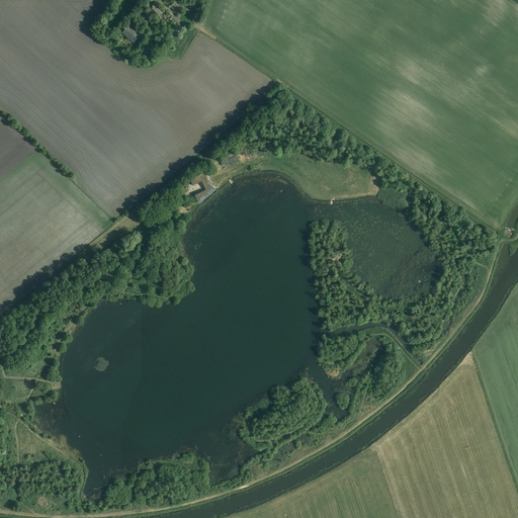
[(176,1),(169,8),(173,11),(174,10),(179,15),(185,9),(176,1)]
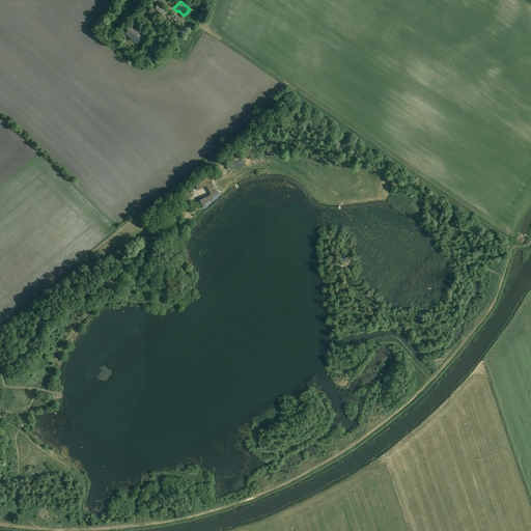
[(152,12),(163,21),(169,12),(164,8),(166,7),(163,4),(160,2),(152,11),(154,11),(152,12)]
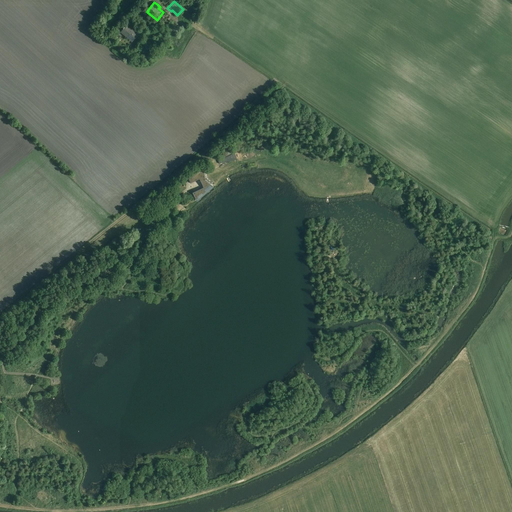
[(127,26),(122,32),(132,41),(138,35),(133,30),(132,29),(130,28),(127,26)]
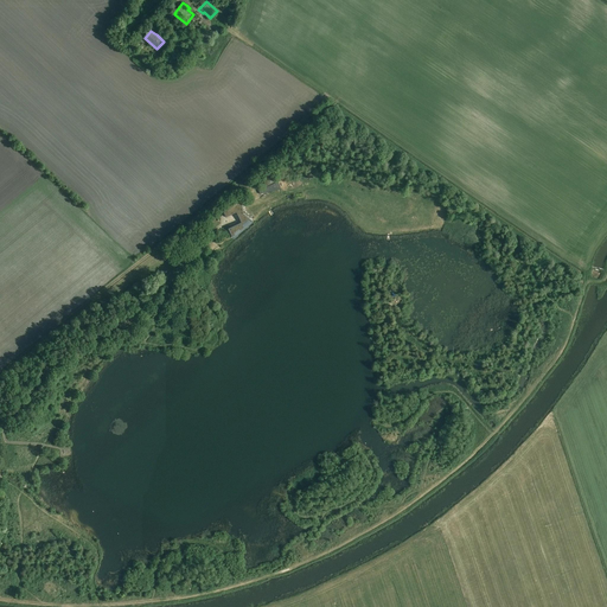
[(135,42),(148,55),(152,51),(139,38),(135,42)]
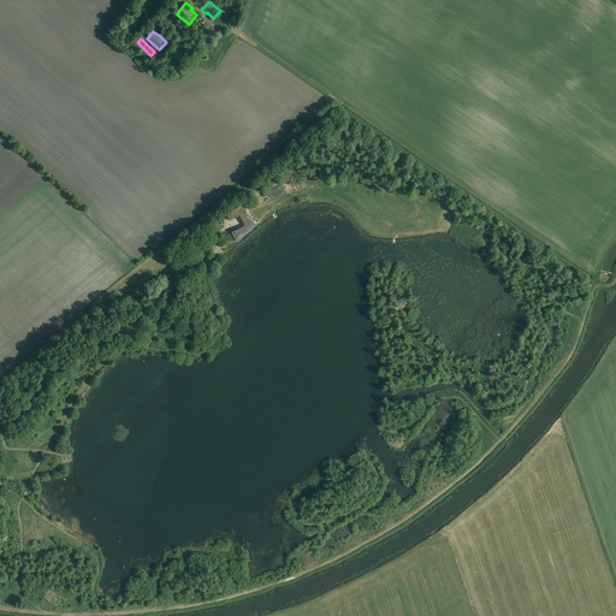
[(268,191),(270,196),(282,193),(280,185),(278,187),(273,188),(270,190),(268,191)]
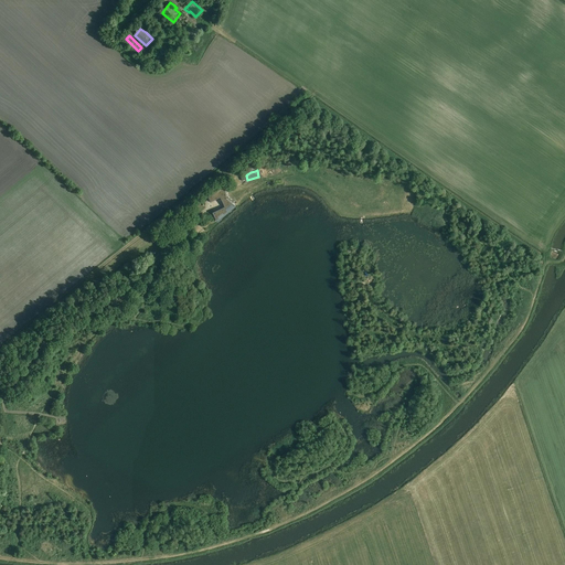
[(226,199),(225,194),(224,185),(217,190),(209,198),(209,199),(211,202),(221,196),(223,201),(226,208),(213,213),(215,217),(217,222),(220,220),(235,206),(226,199)]
